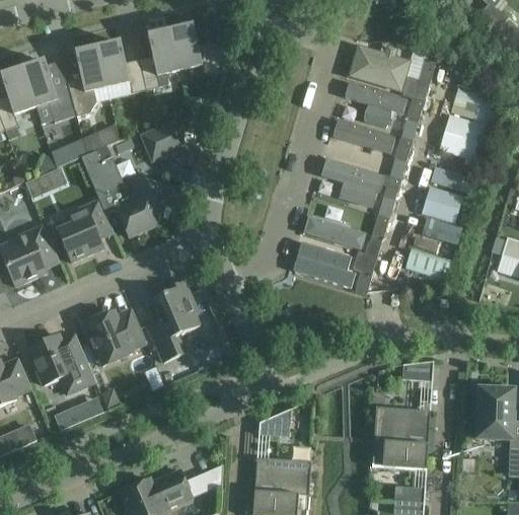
[(508,17),(489,2),(480,13),(499,27),(508,17)]
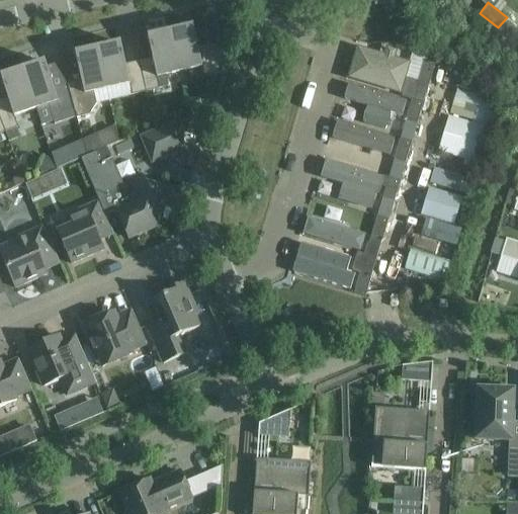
[(192,23),(187,25),(170,29),(179,69),(201,64),(202,71),(217,75),(224,51),(210,47),(209,49),(198,51),(192,23)]
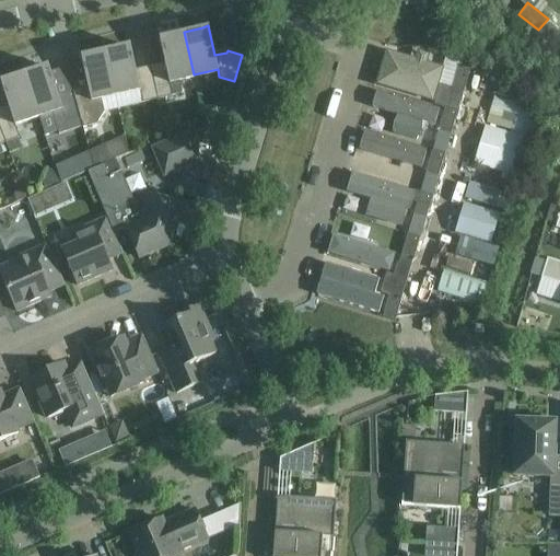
[(165,66),(151,69),(158,96),(182,91),(179,78),(194,74),(184,32),(164,36),(159,37),(160,43),(165,66)]
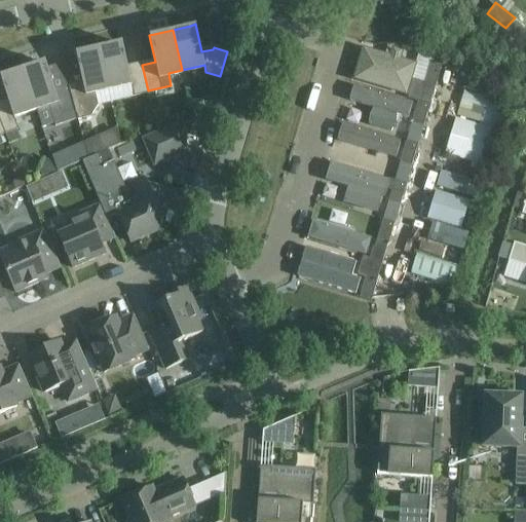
[(121,41),(116,42),(99,46),(108,87),(130,82),(134,94),(148,90),(142,65),(127,69),(121,41)]
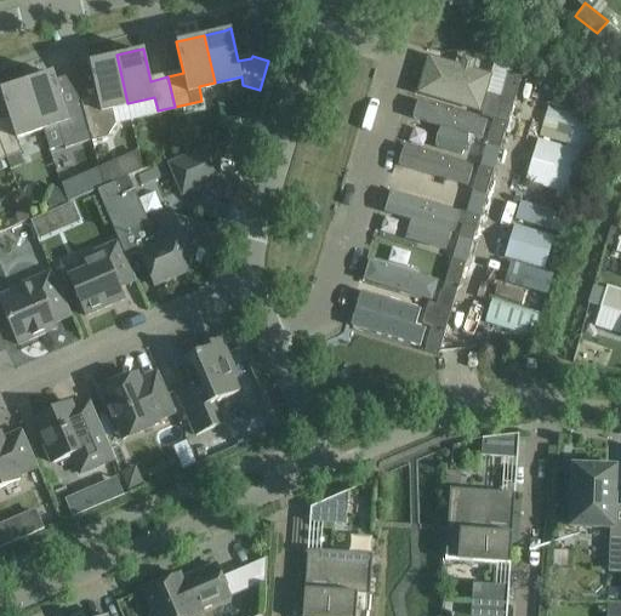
[(479,108),(490,72),(428,53),(417,90),(479,108)]
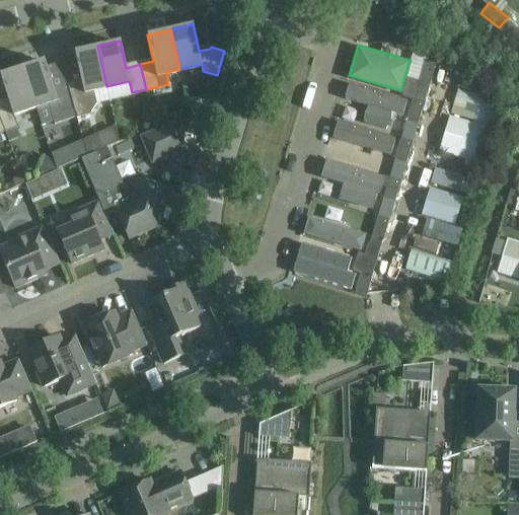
[(74,51),(76,56),(81,78),(67,82),(76,115),(76,116),(88,113),(96,101),(93,89),(106,86),(97,46),(74,51)]
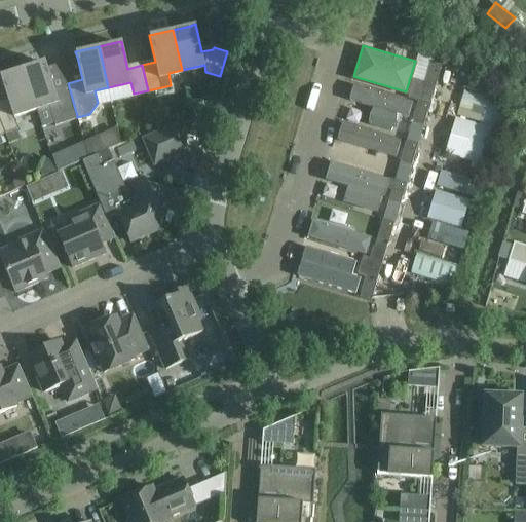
[(413,77),(407,96),(418,99),(429,102),(435,83),(435,84),(441,63),(429,59),(423,80),(413,77)]
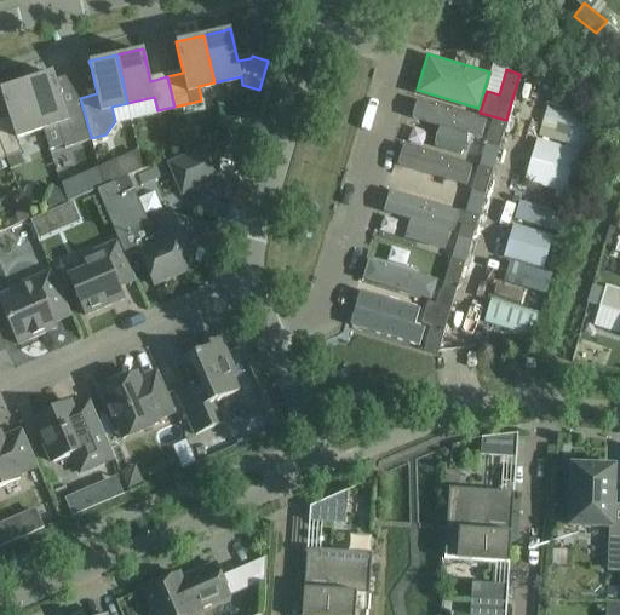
[(64,145),(91,137),(80,98),(63,102),(53,70),(27,80),(42,126),(57,121),(64,145)]
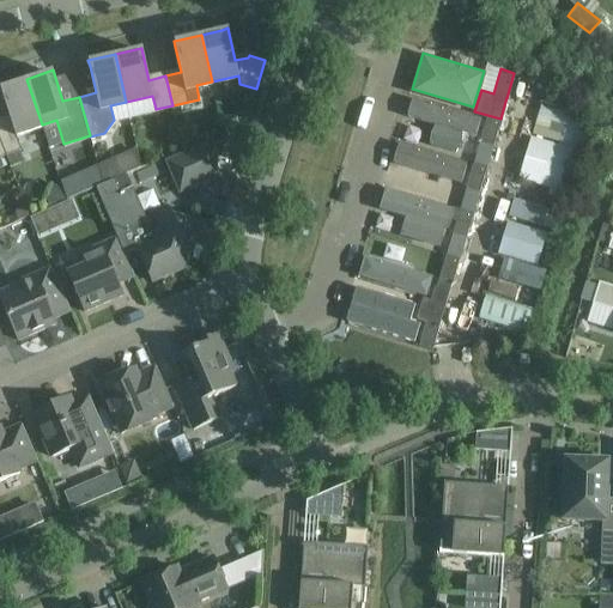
[(0,86),(0,87),(1,93),(10,119),(0,122),(0,139),(6,153),(20,147),(16,133),(42,125),(26,79),(6,85),(0,86)]
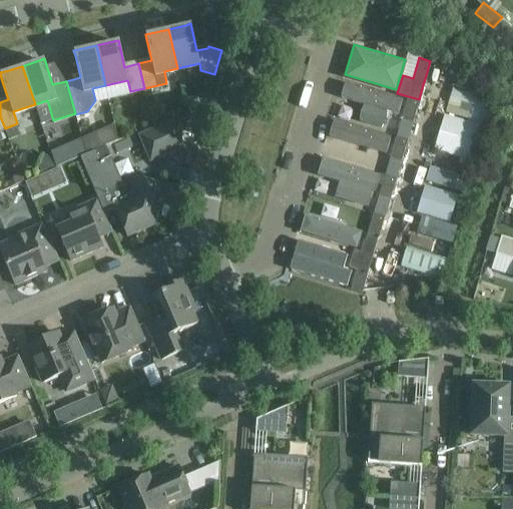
[(361,119),(381,124),(386,109),(397,112),(401,97),(346,81),(342,95),(366,102),(361,119)]
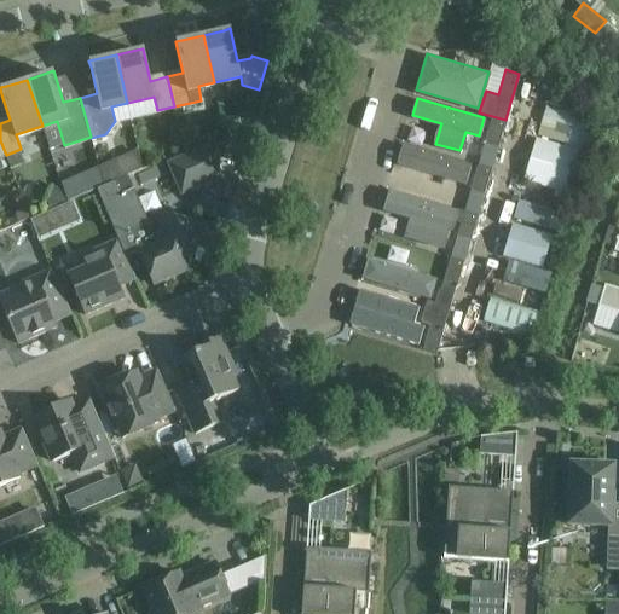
[(492,117),(485,142),(498,145),(505,120),(492,116),(492,117)]
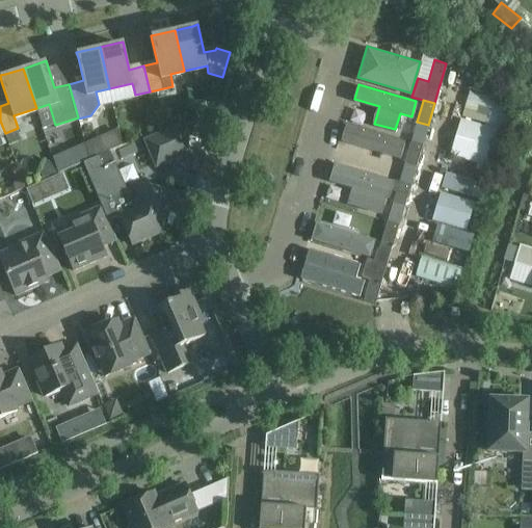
[(507,131),(460,117),(450,152),(498,166),(507,131)]
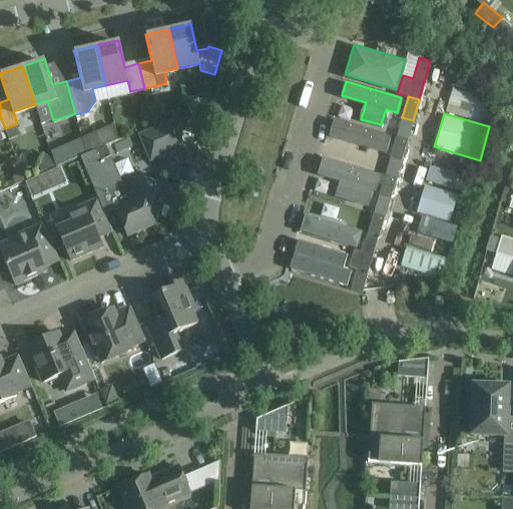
[(183,144),(172,118),(138,133),(150,159),(183,144)]
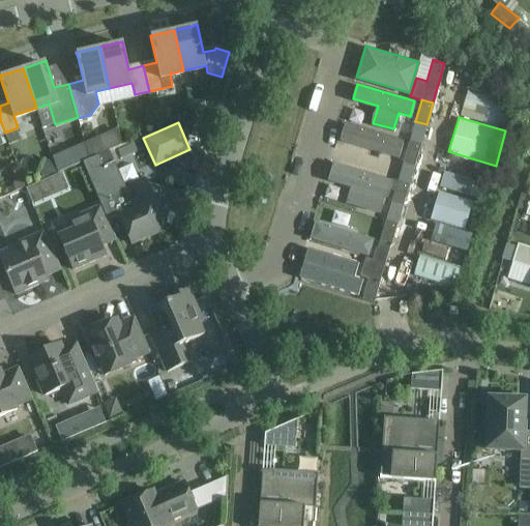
[(337,142),(398,159),(404,141),(343,123),(337,142)]
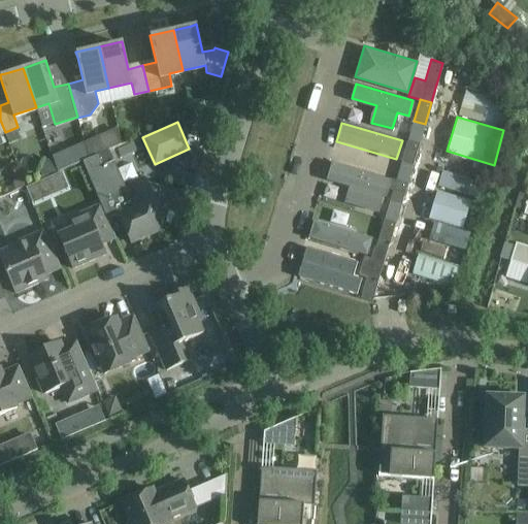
[(118,126),(85,139),(89,156),(121,142),(118,126)]
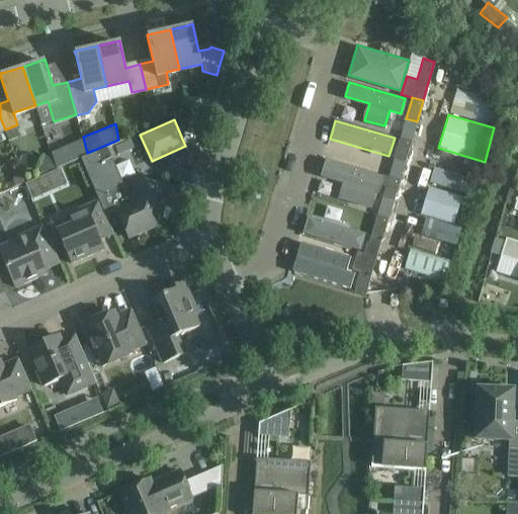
[(400,136),(394,157),(406,160),(412,139),(400,136)]
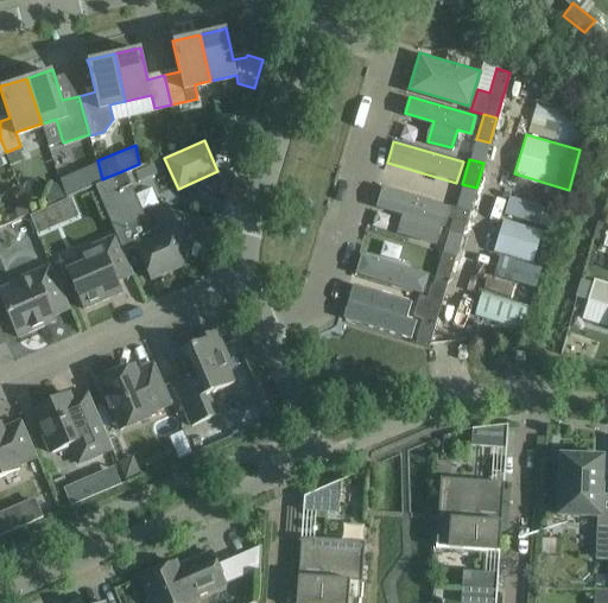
[(96,160),(59,177),(67,196),(102,181),(96,160)]
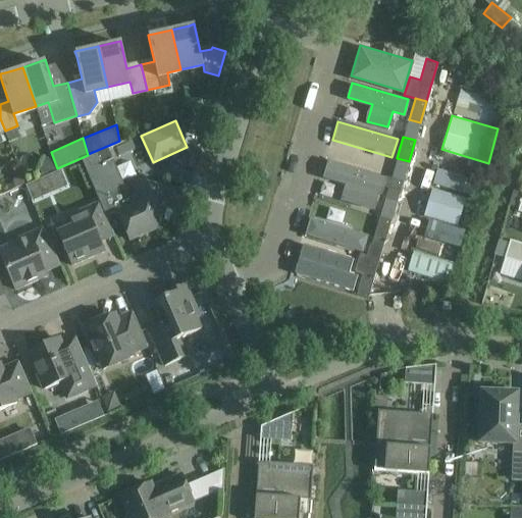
[(129,238),(158,225),(169,189),(139,179),(132,202),(107,146),(82,157),(100,200),(105,213),(117,208),(129,238)]
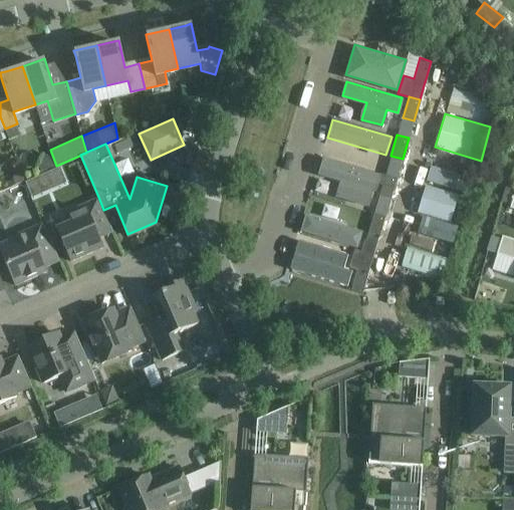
[(50,156),(42,151),(35,166),(45,170),(54,165),(50,156)]
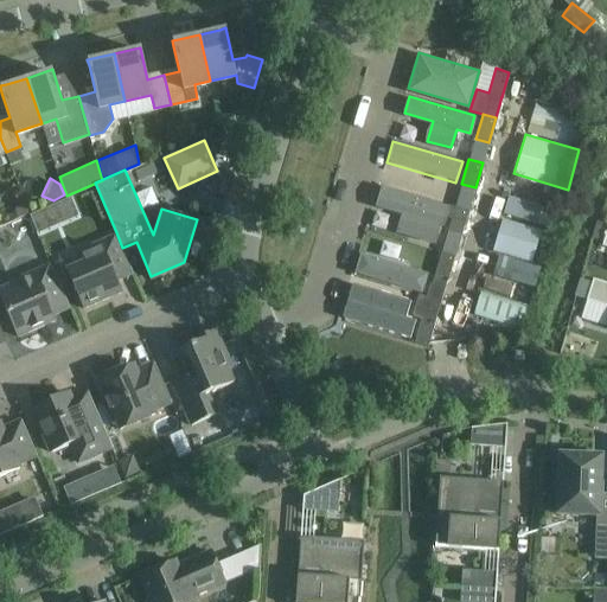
[(442,225),(448,205),(382,185),(376,205),(401,212),(396,231),(434,242),(439,224),(442,225)]
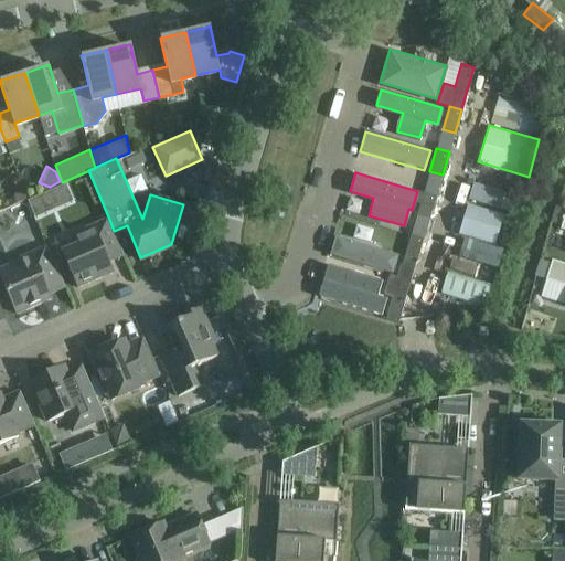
[(499,188),(473,181),(468,198),(494,205),(499,188)]
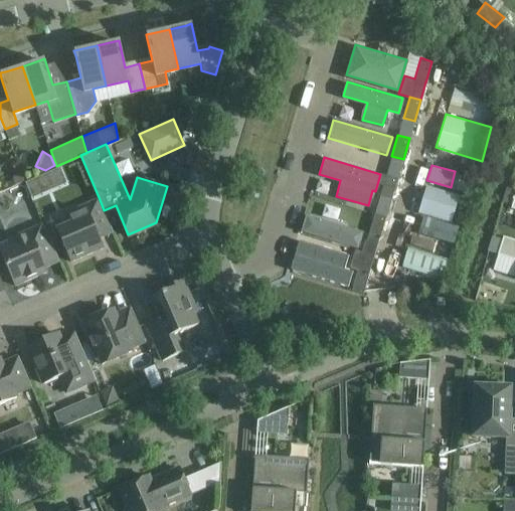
[(386,173),(380,195),(392,198),(398,176),(386,173)]
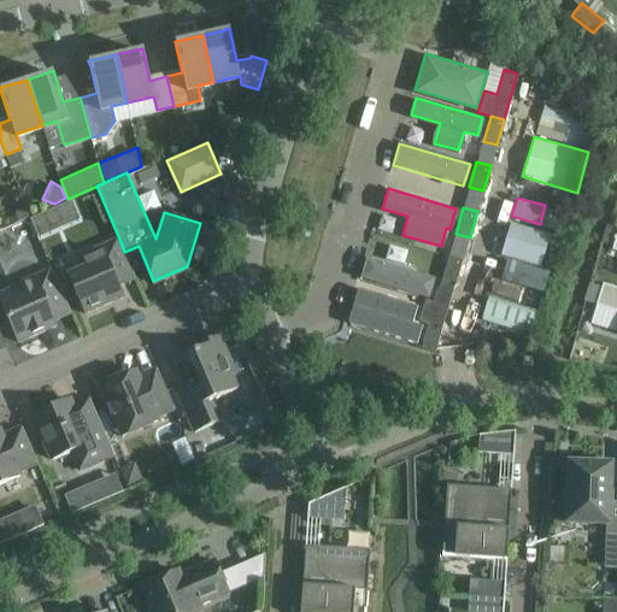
[(45,210),(30,216),(39,236),(53,229),(45,210)]
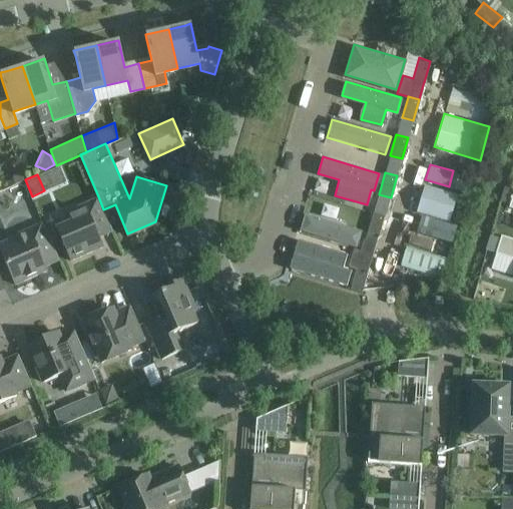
[(457,194),(424,184),(416,210),(449,220),(457,194)]
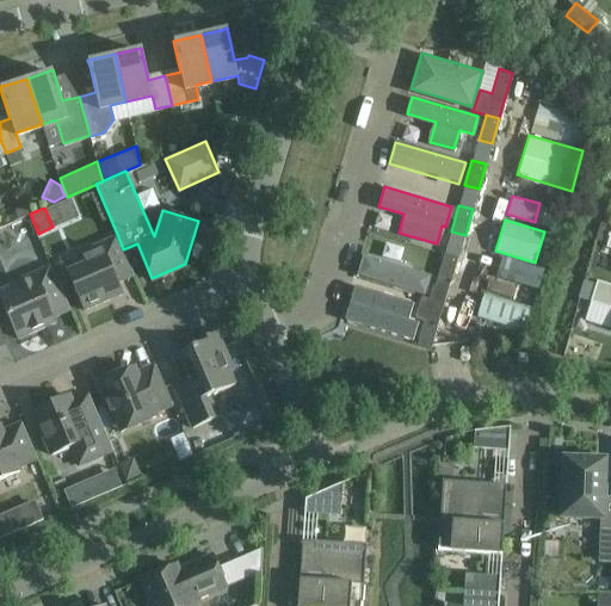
[(610,224),(600,222),(596,236),(608,240),(610,228),(610,224)]
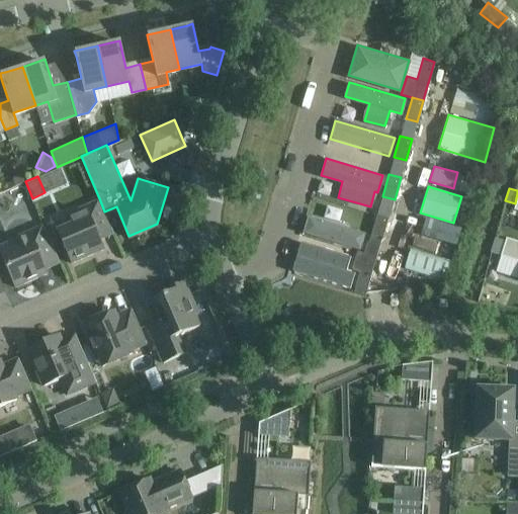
[(103,248),(101,243),(99,238),(113,232),(104,211),(99,198),(68,212),(72,222),(57,229),(71,261),(103,248)]
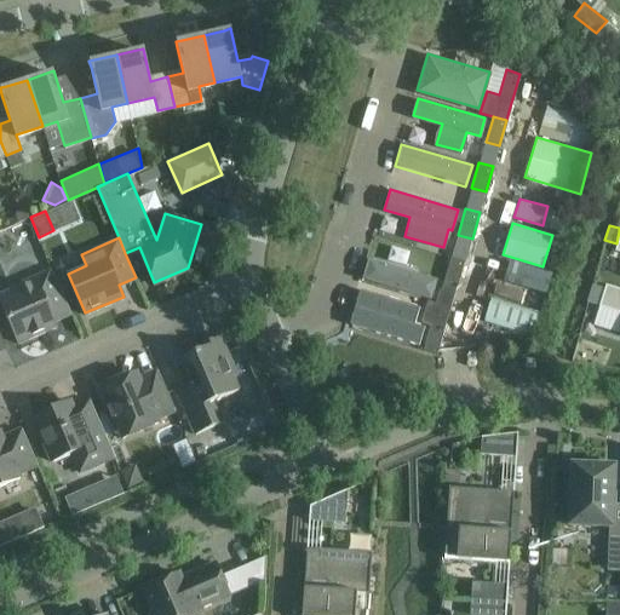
[(465,259),(452,256),(441,289),(440,288),(435,302),(452,306),(465,259)]
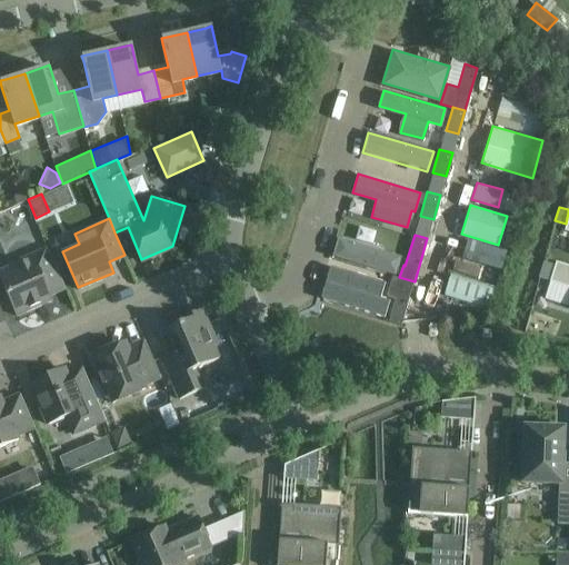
[(399,258),(337,240),(331,257),(395,275),(399,258)]
